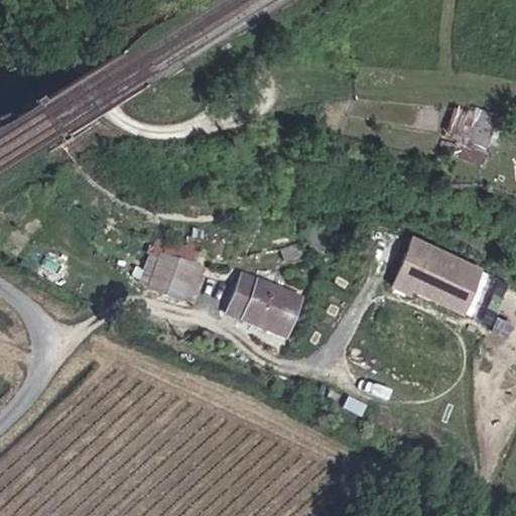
[(413,235),(395,288),(466,317),(487,268),(413,235)]
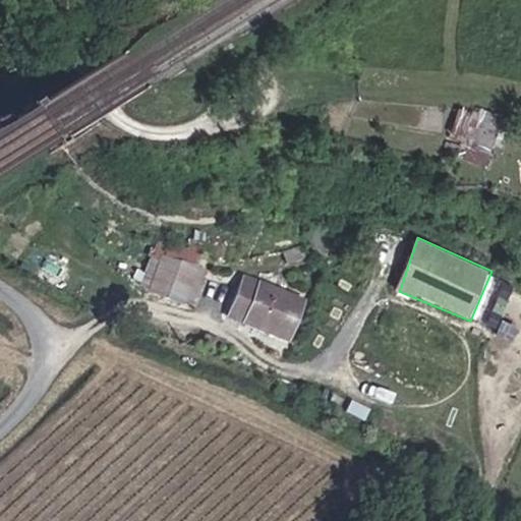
[(222,266),(186,248),(169,256),(152,293),(198,313),(222,266)]
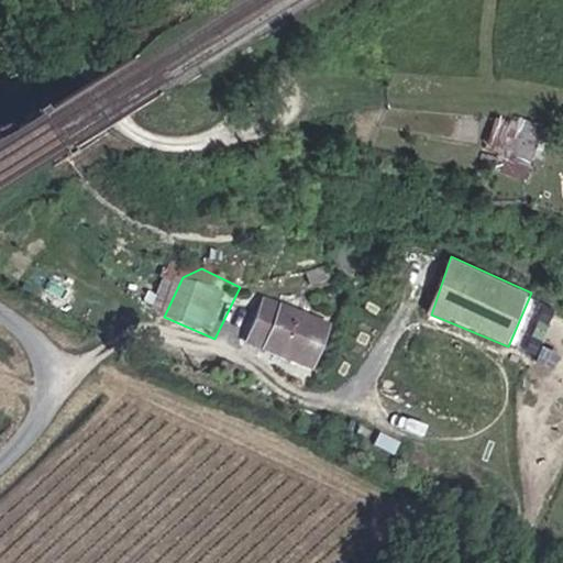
[(266,367),(282,326),(268,319),(250,360),(266,367)]
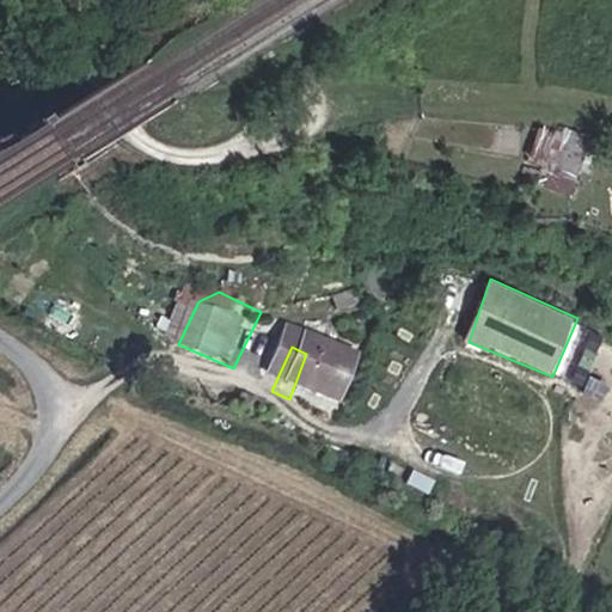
[(366,380),(306,354),(289,399),(346,423),(366,380)]
